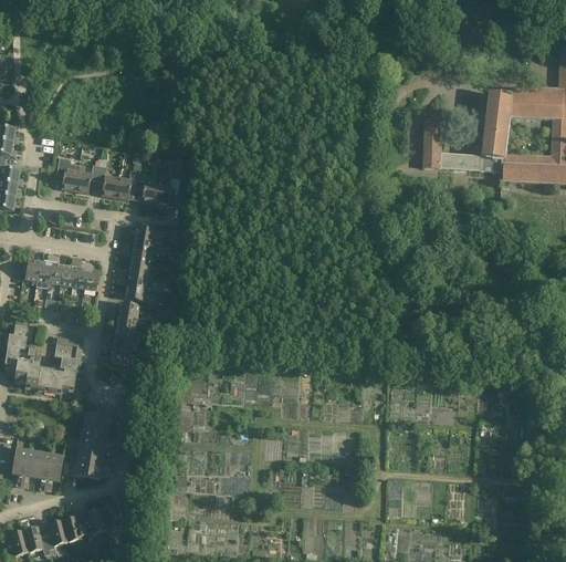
[(423,113),(421,165),(499,167),(498,179),(565,180),(565,47),(559,47),(558,87),(507,85),(507,93),(479,92),(477,151),(439,149),(440,114),(423,113)]
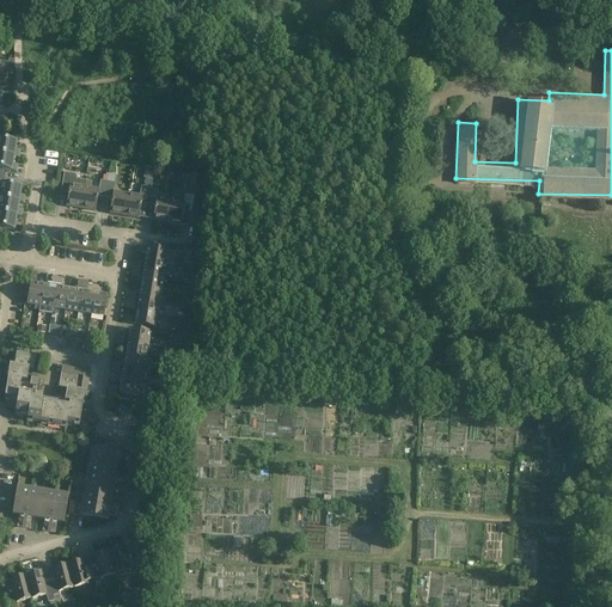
[(0,77),(6,78),(7,67),(14,68),(14,57),(10,56),(8,61),(0,60),(0,77)]
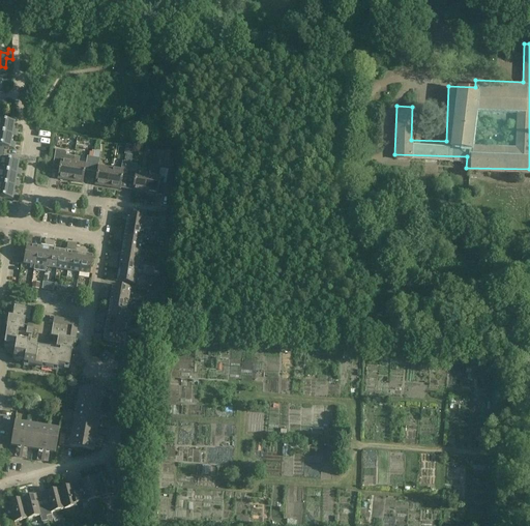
[(0,130),(12,133),(16,134),(17,130),(16,130),(16,127),(13,127),(15,120),(0,117),(0,130)]
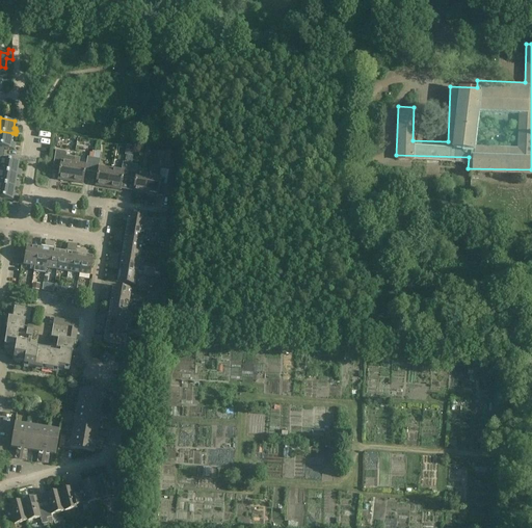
[(12,133),(0,131),(0,150),(4,151),(5,144),(10,146),(15,147),(15,143),(14,143),(14,140),(11,140),(12,133)]
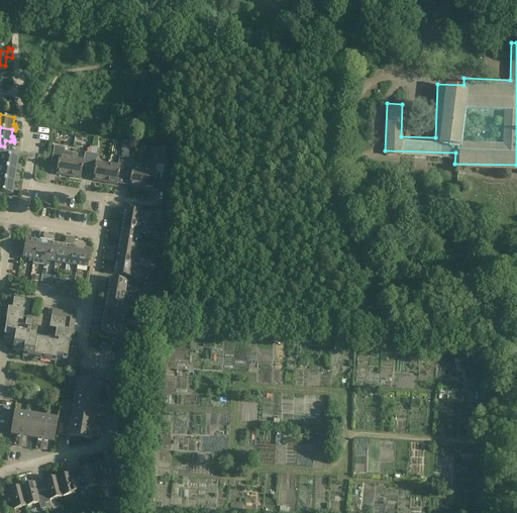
[(69,174),(73,149),(65,148),(65,147),(63,144),(54,142),(52,159),(58,160),(56,172),(69,174)]
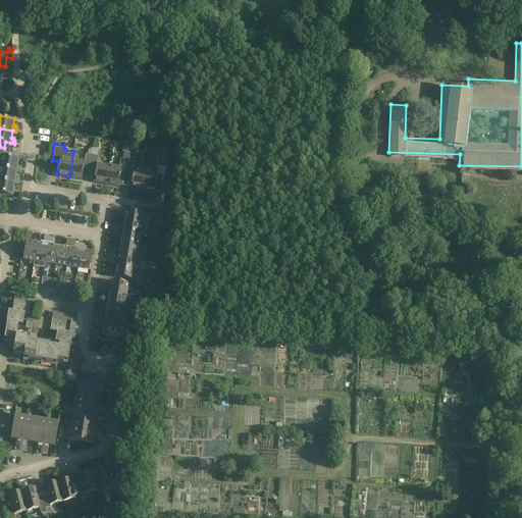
[(93,145),(93,146),(92,152),(90,164),(96,165),(94,179),(106,182),(109,162),(98,160),(99,153),(97,153),(98,146),(93,145)]
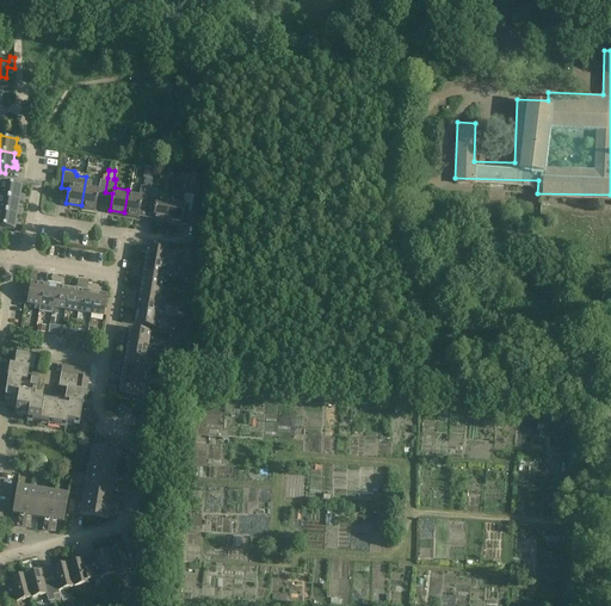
[(92,178),(86,177),(81,205),(96,208),(98,191),(105,192),(107,178),(109,171),(106,171),(106,172),(102,172),(99,185),(91,184),(92,178)]
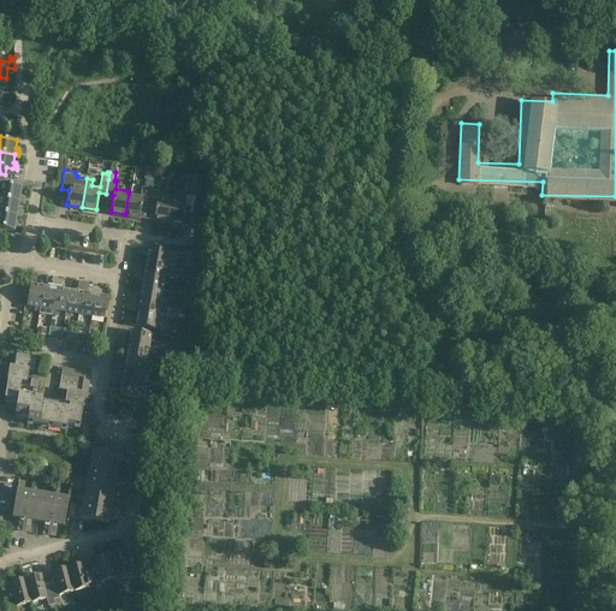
[(193,172),(191,182),(200,183),(201,173),(193,172)]
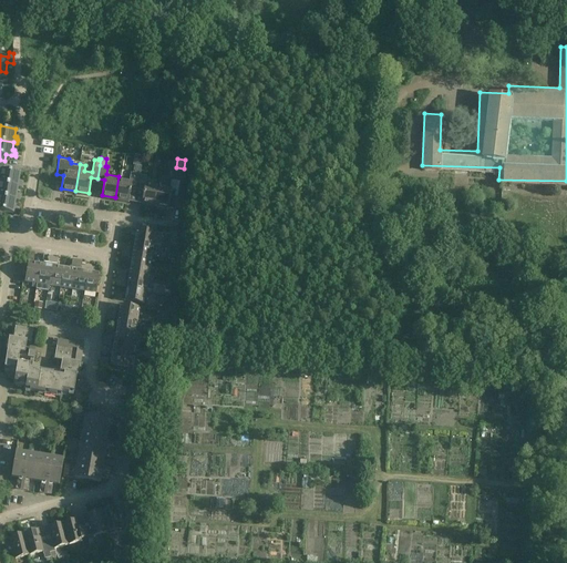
[(4,161),(0,160),(0,181),(18,184),(22,185),(22,182),(21,182),(21,178),(19,178),(20,171),(3,167),(4,161)]
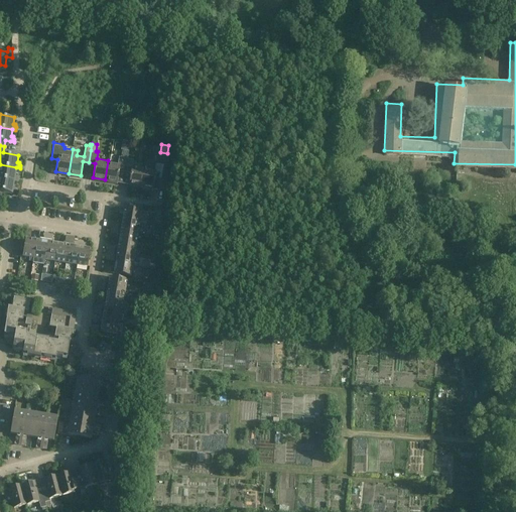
[(119,162),(108,160),(105,179),(117,181),(117,180),(123,181),(127,156),(129,148),(122,147),(119,162)]
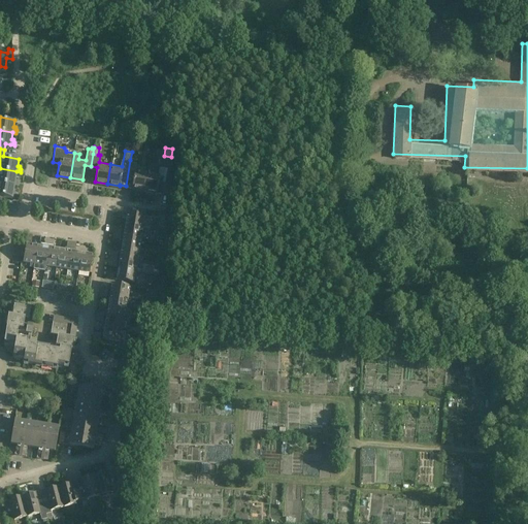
[(136,161),(130,160),(126,186),(132,187),(132,188),(144,190),(147,170),(135,168),(136,161)]
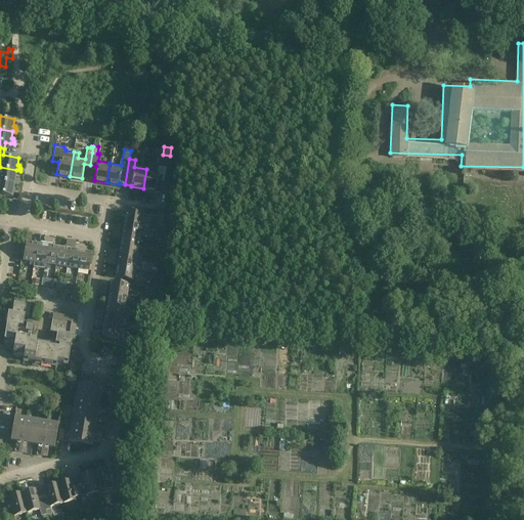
[(146,169),(143,188),(156,190),(159,176),(164,177),(166,165),(159,164),(157,171),(146,169)]
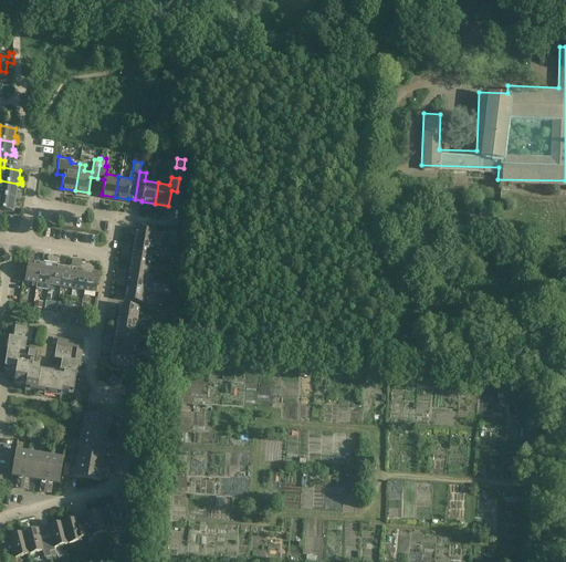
[(18,184),(0,180),(0,194),(16,197),(20,198),(20,195),(19,195),(19,191),(17,191),(18,184)]
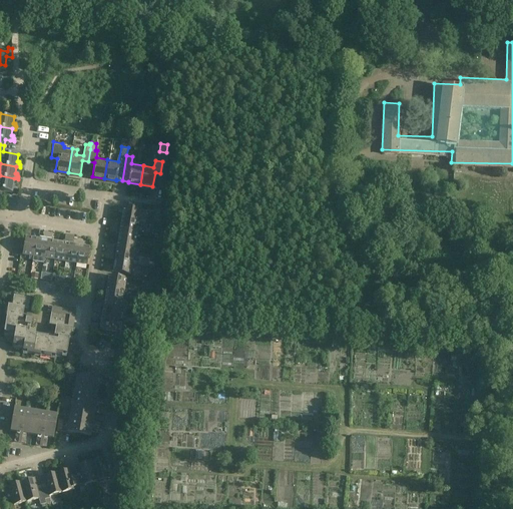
[(14,178),(0,175),(0,193),(2,194),(3,188),(12,190),(16,190),(16,188),(15,188),(16,185),(13,185),(14,178)]
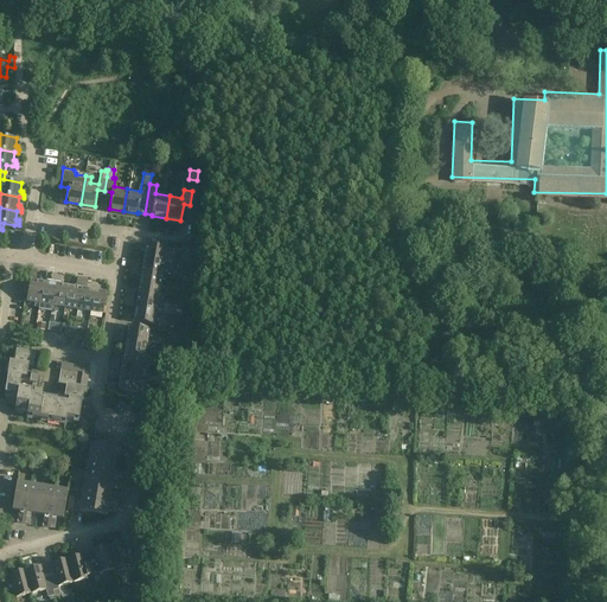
[(144,255),(165,258),(172,260),(173,247),(166,245),(168,238),(153,236),(152,243),(135,241),(134,245),(145,248),(144,255)]
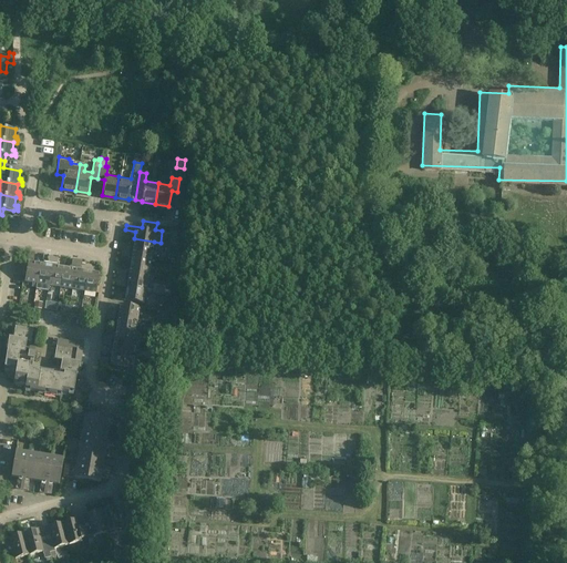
[(513,226),(504,228),(505,237),(513,239),(517,233),(513,226)]
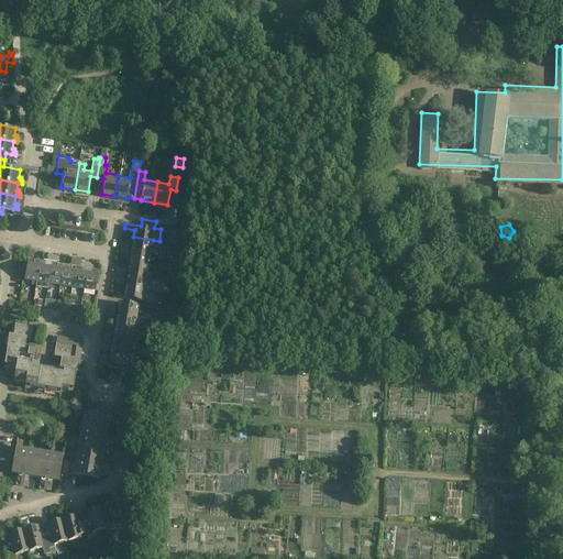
[(122,242),(121,247),(151,252),(153,240),(133,237),(132,244),(122,242)]
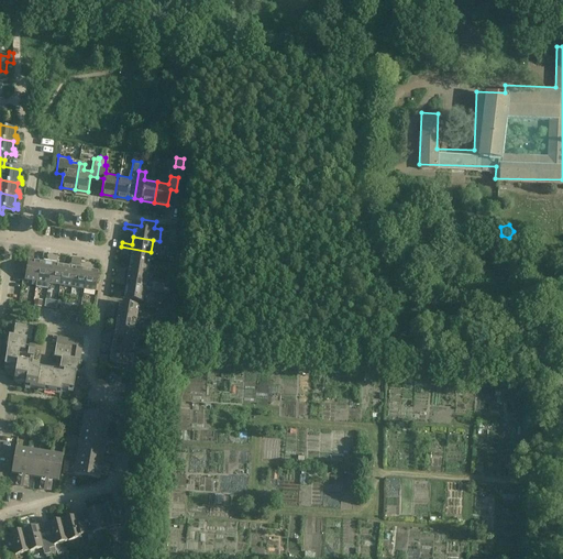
[(36,278),(40,260),(33,259),(35,248),(30,247),(28,258),(24,276),(36,278)]
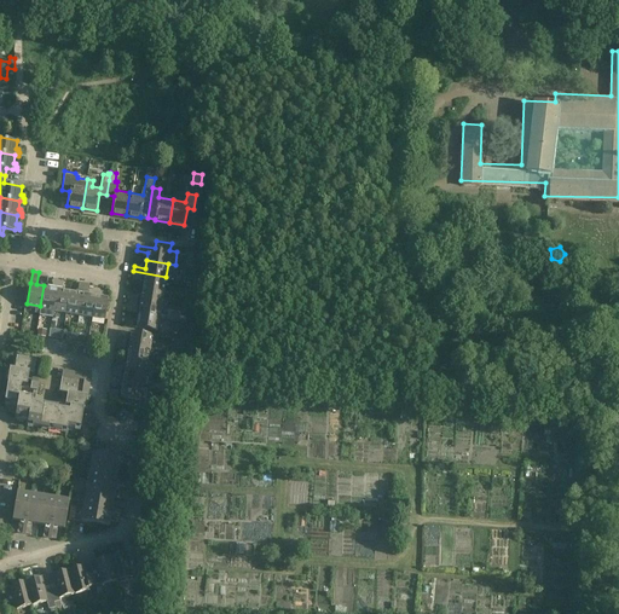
[(166,277),(133,271),(132,277),(144,278),(143,287),(163,289),(166,277)]
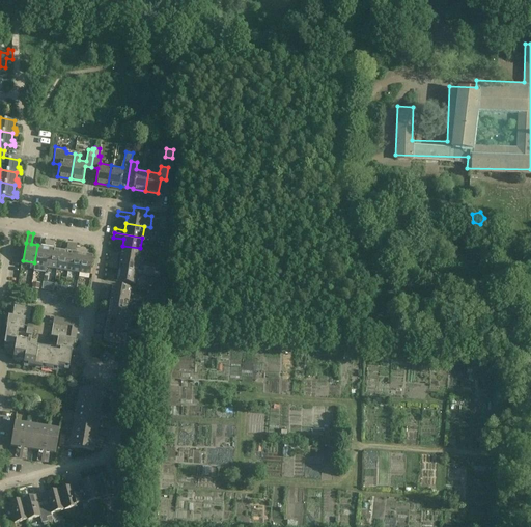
[(37,245),(34,262),(35,262),(34,268),(45,270),(46,265),(49,247),(49,244),(50,237),(46,236),(45,243),(43,244),(42,245),(37,245)]
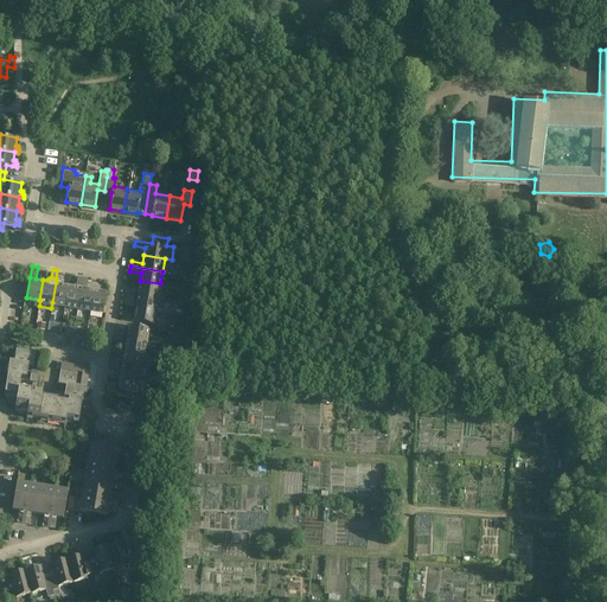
[(81,286),(77,306),(90,308),(94,288),(87,287),(88,275),(83,274),(82,283),(81,286)]
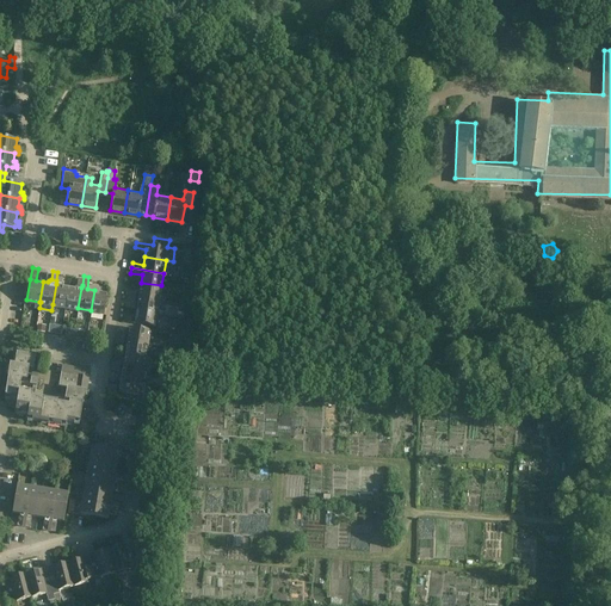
[(141,283),(139,295),(159,298),(161,285),(141,283)]
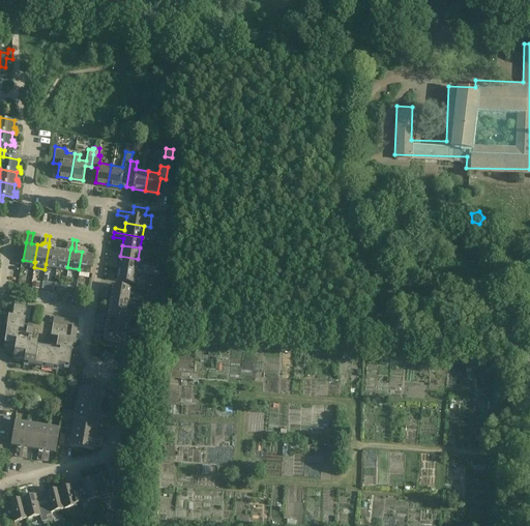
[(60,247),(49,246),(46,264),(57,266),(60,247)]
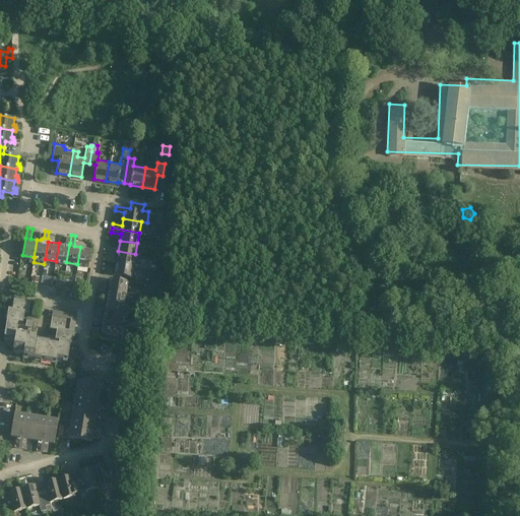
[(69,245),(59,243),(56,261),(66,262),(69,245)]
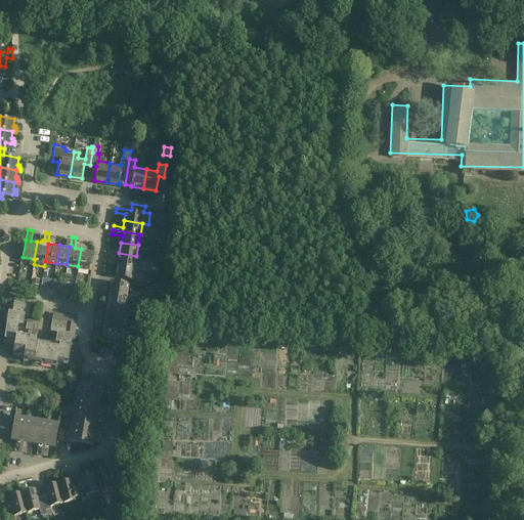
[(81,249),(78,266),(89,268),(92,251),(81,249)]
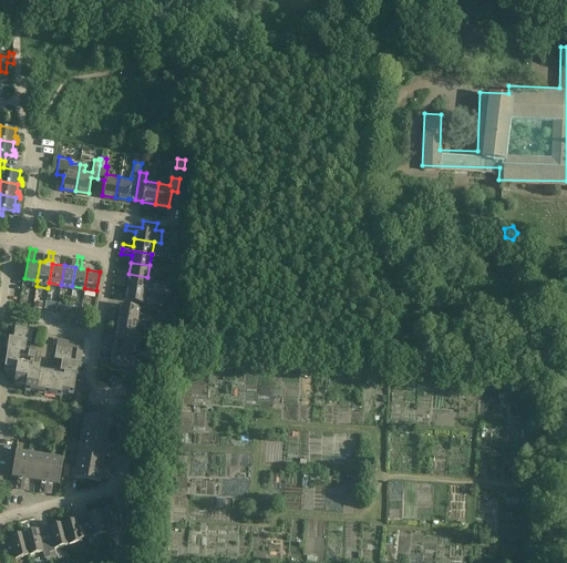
[(147,277),(129,274),(126,286),(146,289),(147,277)]
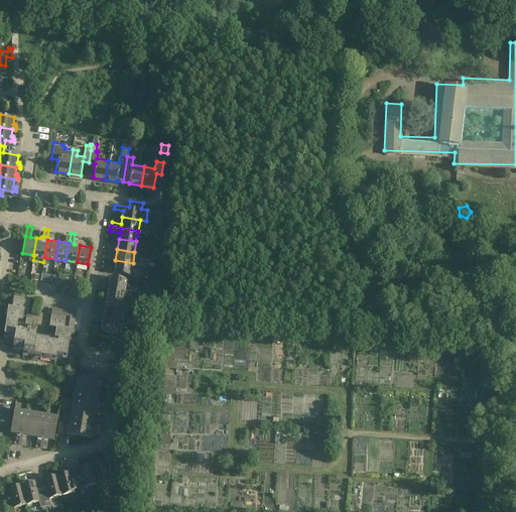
[(133,263),(115,260),(114,266),(105,265),(104,269),(131,274),(133,263)]
